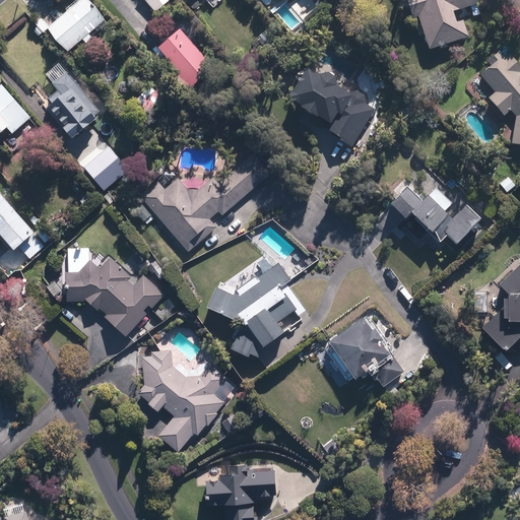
[(93,39),(89,35),(107,19),(89,0),(78,0),(48,27),(69,53),(83,40),(87,44),(93,39)]
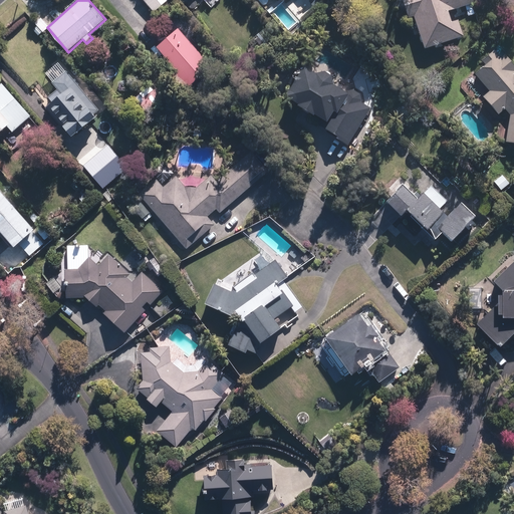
[(143,0),(154,13),(168,0),(143,0)]
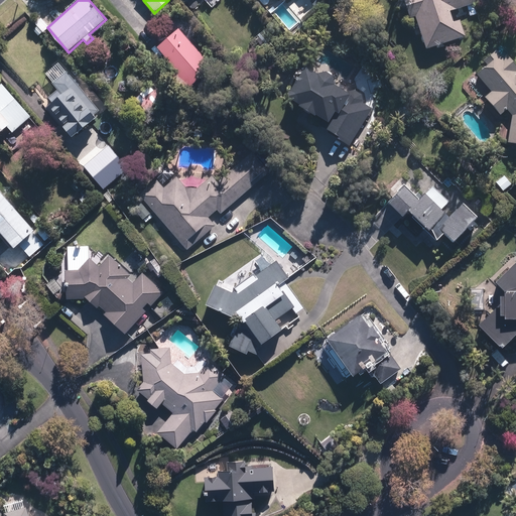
[(403,0),(408,16),(415,14),(426,49),(466,37),(460,20),(454,22),(449,9),(477,1),(476,0),(403,0)]
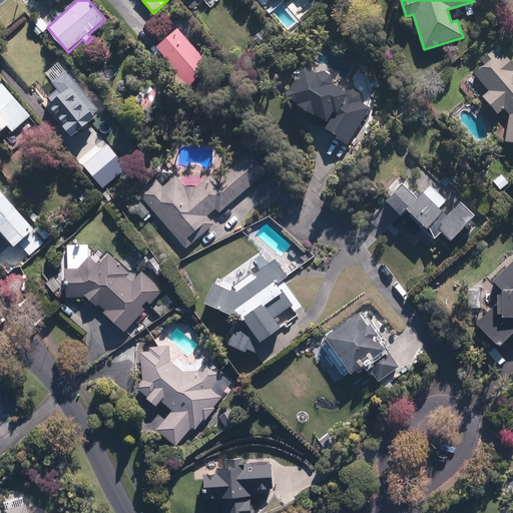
[(277,4),(266,13),(280,28),(290,19),(277,4)]
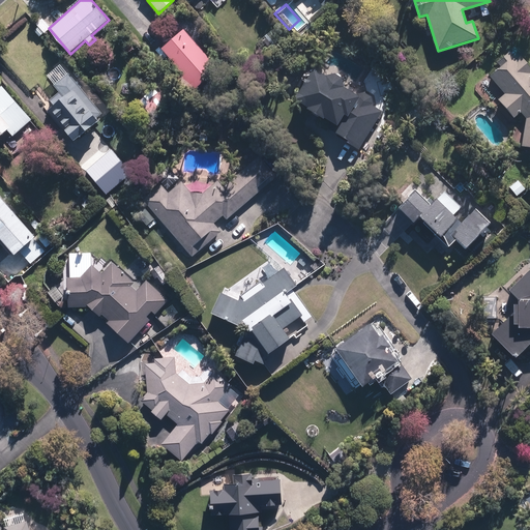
[(178,23),(156,42),(183,72),(174,81),(188,96),(218,68),(178,23)]
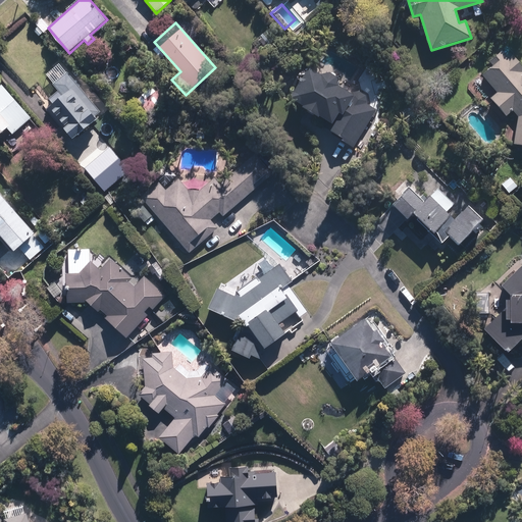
[(521,68),(505,49),(478,72),(496,93),(489,99),(507,117),(513,112),(516,117),(513,146),(521,147),(521,68)]
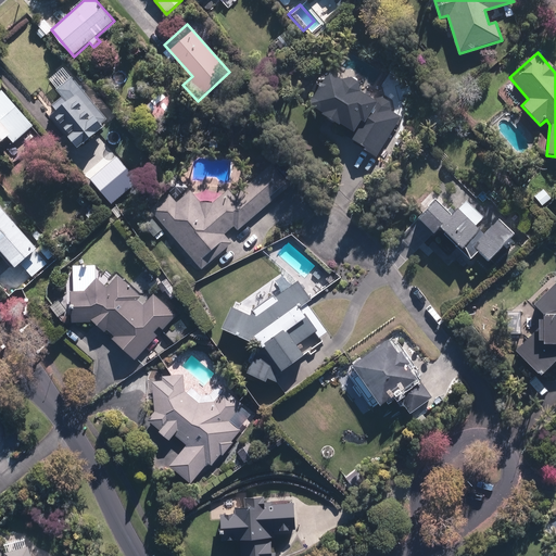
[(375,161),(400,116),(390,112),(390,111),(391,110),(391,109),(391,108),(391,106),(390,105),(390,104),(390,103),(389,103),(389,102),(388,101),(387,100),(386,99),(384,99),(383,99),(383,98),(382,98),(381,98),(380,98),(379,98),(378,99),(377,99),(376,99),(376,100),(362,91),(362,90),(361,89),(361,88),(361,87),(361,86),(359,86),(359,85),(358,84),(357,83),(356,81),(355,80),(354,80),(353,79),(352,79),(351,79),(350,79),(349,79),(348,79),(346,79),(345,79),(344,80),(327,71),(307,105),(356,133),(352,141),(365,148),(362,153),(375,161)]
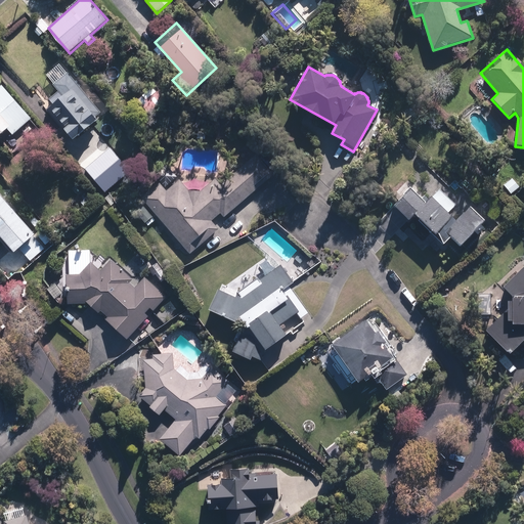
[(61,87),(48,99),(52,104),(45,111),(73,142),(103,115),(72,78),(61,87)]
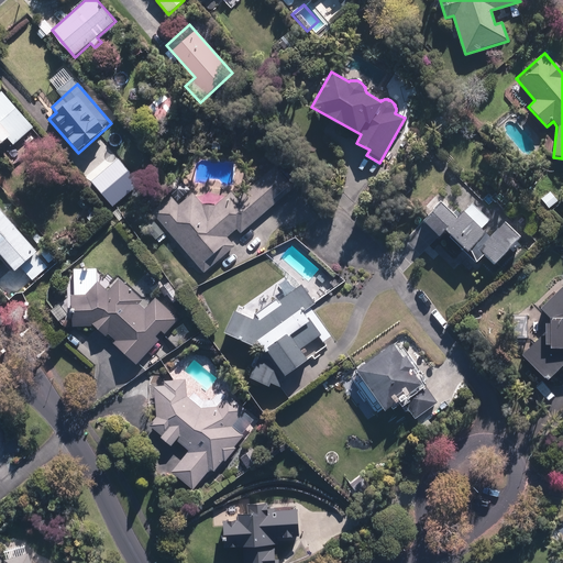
[(35,127),(2,89),(0,90),(0,145),(10,136),(15,144),(35,127)]
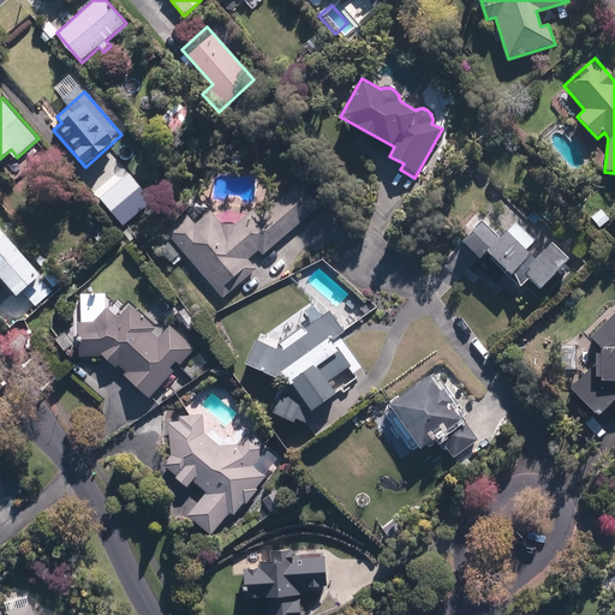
[(114,178),(120,173),(105,154),(78,177),(103,206),(124,187),(114,178)]
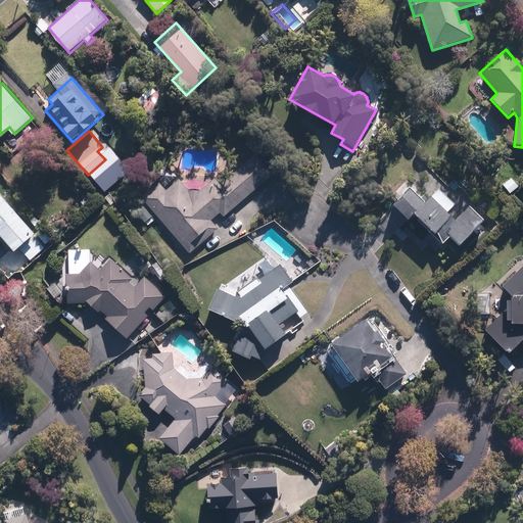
[(226,217),(271,175),(253,156),(221,188),(221,187),(219,186),(217,186),(216,185),(214,184),(212,183),(210,183),(208,182),(206,182),(205,181),(203,181),(201,181),(199,180),(198,180),(196,180),(194,180),(192,180),(190,180),(189,180),(187,180),(185,181),(183,181),(182,181),(168,167),(156,177),(160,181),(141,199),(144,202),(156,216),(191,253),(218,229),(209,221),(220,210),(226,217)]
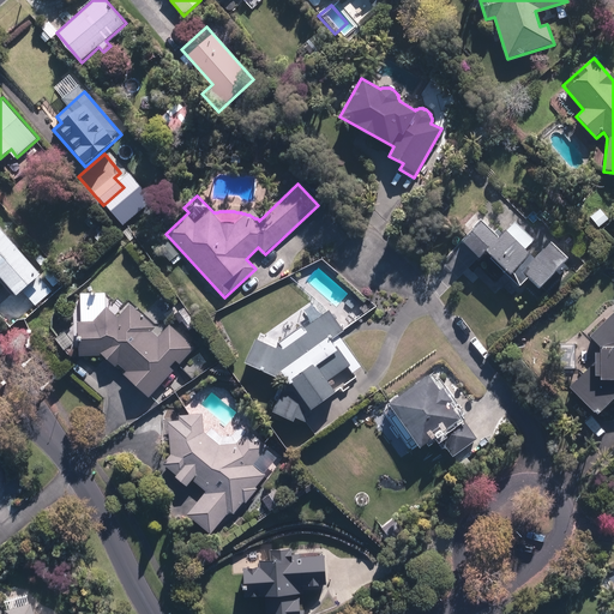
[(483,220),(462,241),(479,258),(485,253),(519,288),(529,278),(541,290),(575,259),(554,239),(533,259),(503,228),(497,234),(483,220)]
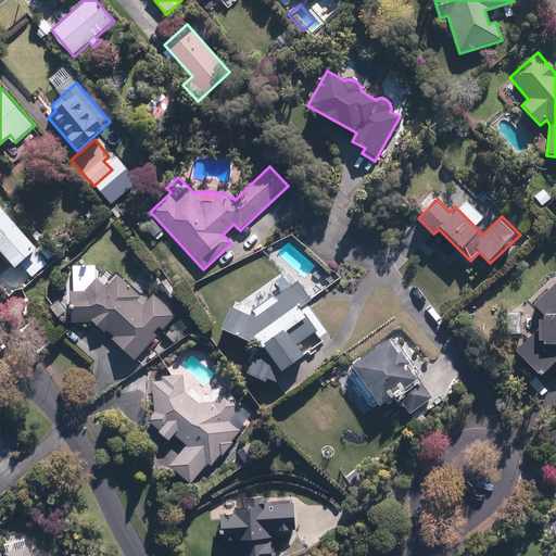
[(0,206),(0,251),(14,267),(20,263),(35,280),(51,265),(0,206)]
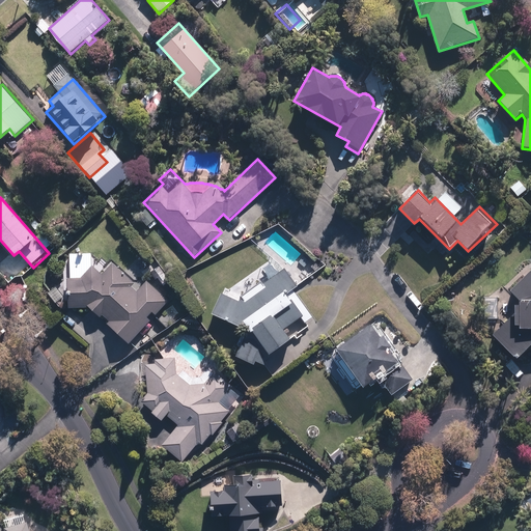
[(159,219),(146,205),(135,216),(147,229),(159,219)]
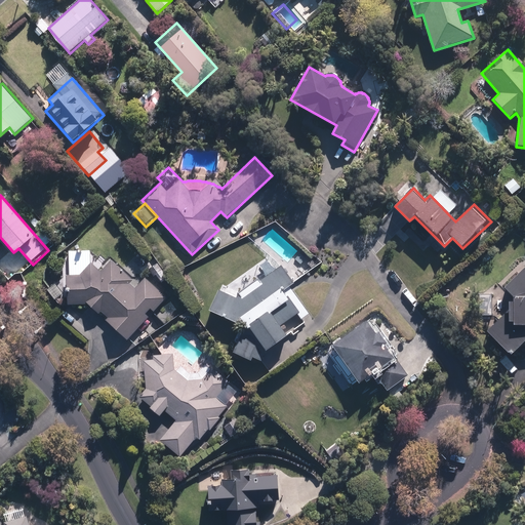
[(219,286),(208,311),(244,326),(234,354),(261,364),(267,350),(306,323),(283,290),(293,283),(282,266),(275,271),(268,259),(256,267),(265,278),(240,294),(219,286)]
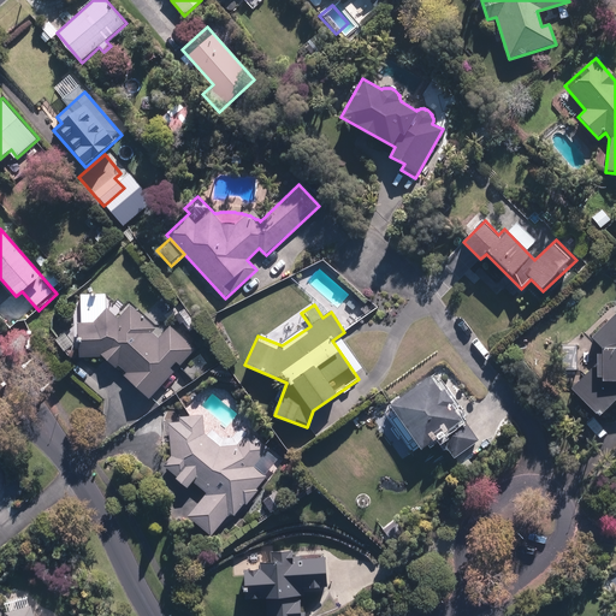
[(149,400),(199,348),(175,324),(161,336),(132,306),(119,319),(110,309),(95,323),(78,324),(80,357),(105,357),(149,400)]
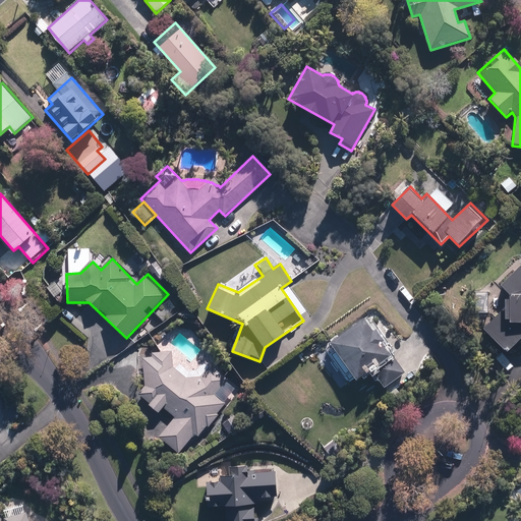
[(520,265),(500,285),(510,294),(510,298),(504,298),(504,308),(483,328),(505,350),(520,335),(520,265)]
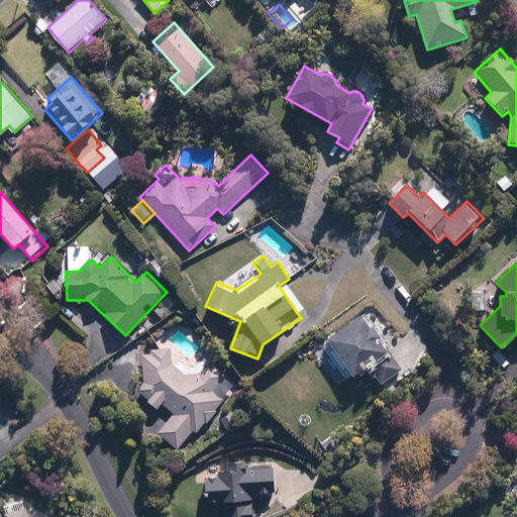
[(402,372),(365,314),(325,340),(349,378),(370,365),(382,385),(402,372)]
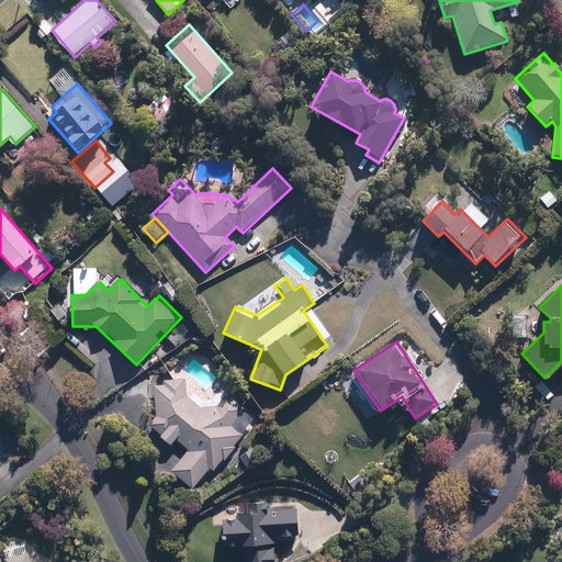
[(260,414),(229,390),(228,390),(227,392),(226,394),(226,395),(225,396),(223,398),(222,400),(221,401),(220,402),(217,403),(215,403),(214,404),(212,404),(211,404),(209,405),(206,405),(204,404),(203,404),(201,403),(200,403),(198,402),(197,401),(194,400),(193,398),(192,397),(191,395),(190,394),(189,392),(189,391),(188,389),(188,386),(188,385),(188,383),(188,381),(188,380),(189,378),(164,378),(165,385),(158,385),(158,413),(150,423),(164,433),(160,436),(173,447),(177,441),(190,452),(173,473),(192,489),(210,469),(213,472),(260,414)]
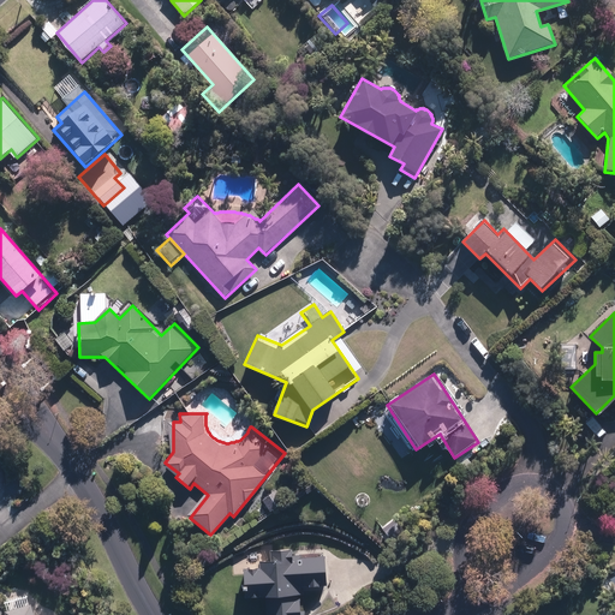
[(297,549),(273,550),(273,557),(261,559),(261,566),(245,567),(246,598),(268,598),(268,614),(303,614),(303,590),(327,589),(326,555),(297,556),(297,549)]
